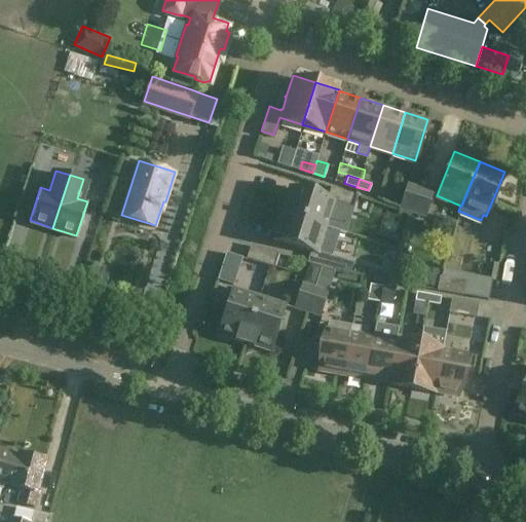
[(408,182),(400,207),(424,215),(433,190),(408,182)]
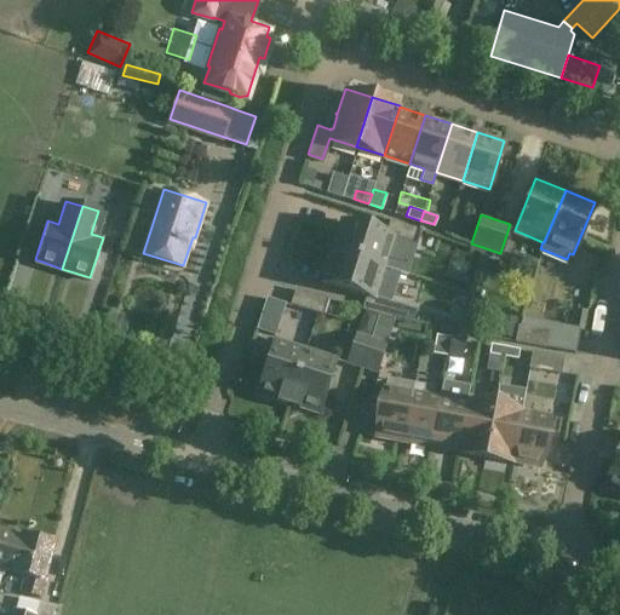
[(332,248),(385,265),(395,236),(415,242),(420,228),(391,218),(386,233),(340,218),(332,248)]
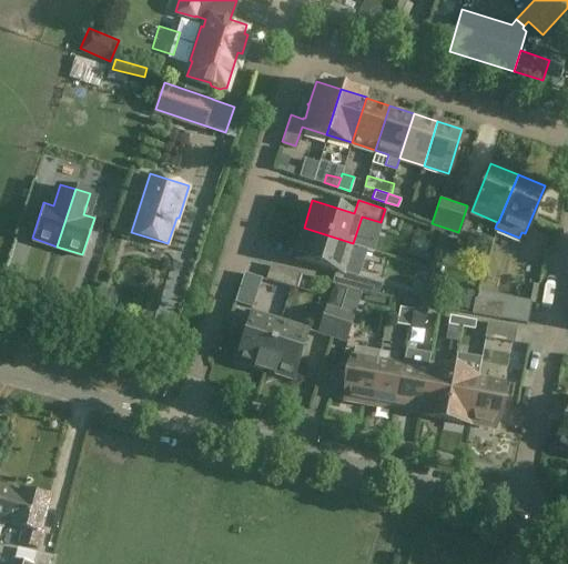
[(353,243),(304,228),(295,255),(336,269),(332,282),(359,290),(363,277),(344,271),(353,243)]
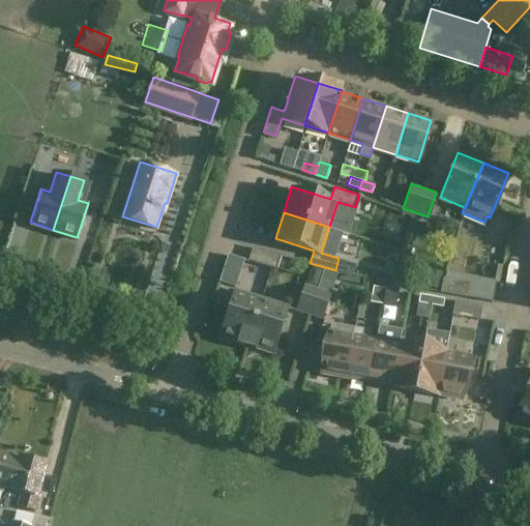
[(278,253),(254,244),(249,258),(274,266),(278,253)]
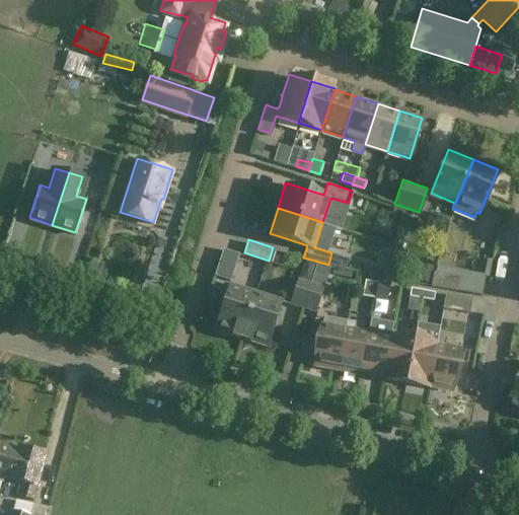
[(358,267),(357,275),(380,278),(381,269),(358,267)]
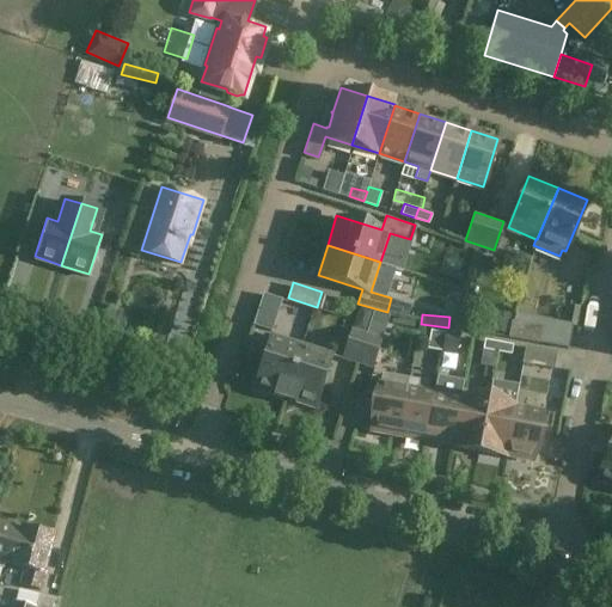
[(512,319),(508,335),(539,341),(542,325),(512,319)]
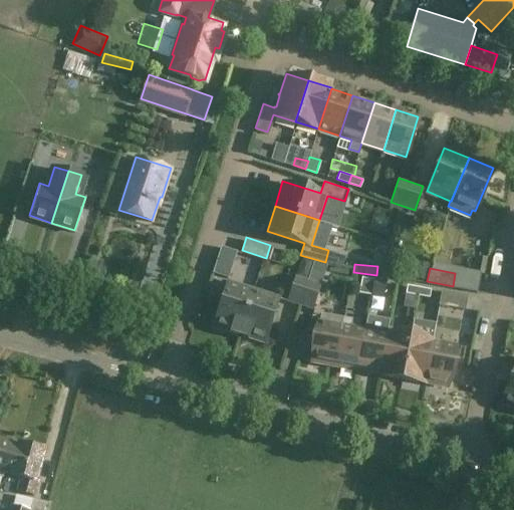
[(319,283),(295,275),(287,299),(311,307),(319,283)]
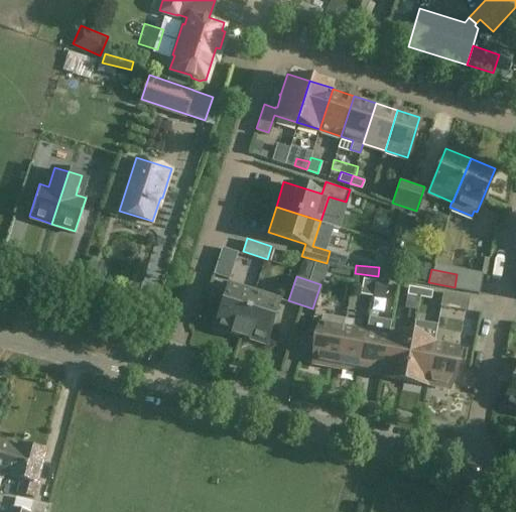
[(372,294),(375,278),(363,276),(360,292),(372,294)]
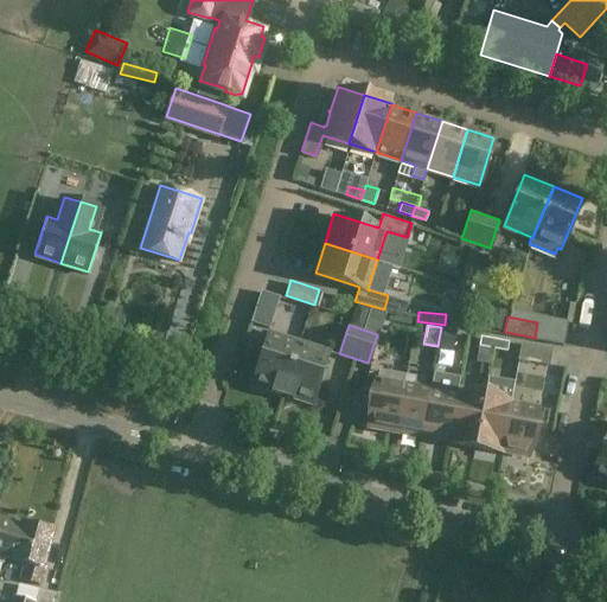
[(455,331),(441,327),(438,346),(452,348),(455,331)]
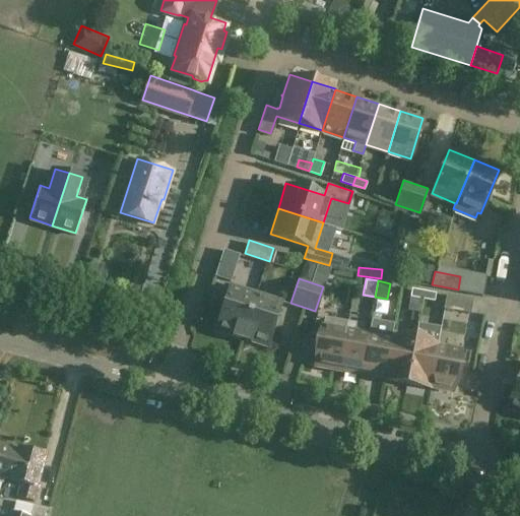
[(242,336),(256,292),(231,283),(216,328),(242,336)]
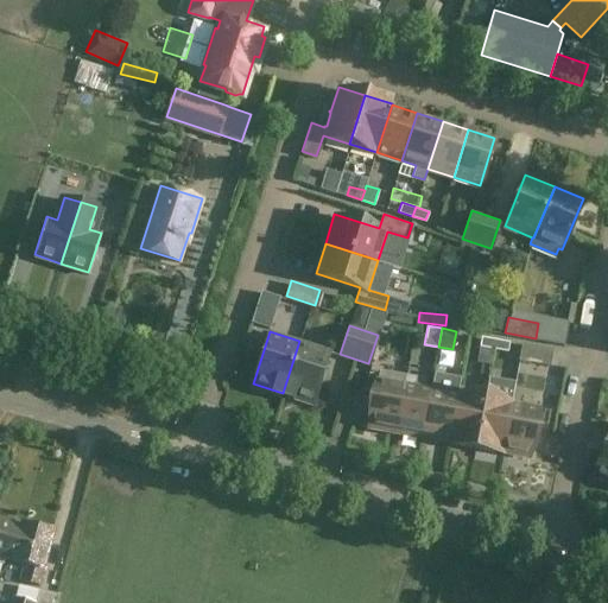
[(495,338),(481,335),(479,344),(493,347),(495,338)]
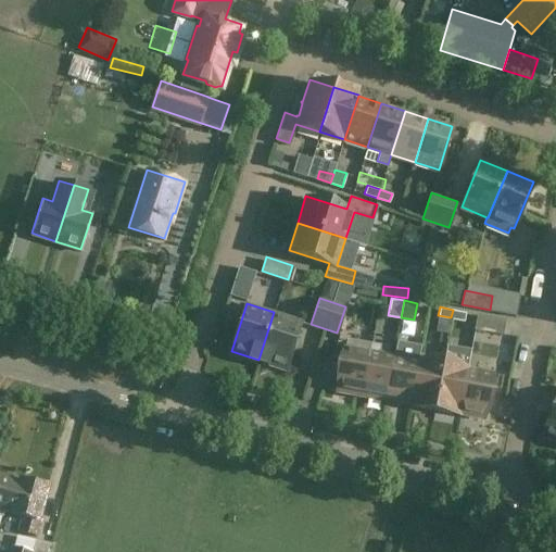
[(466,312),(453,310),(451,317),(464,321),(466,312)]
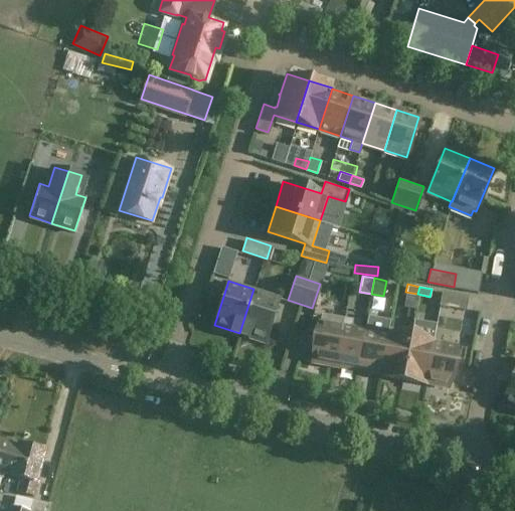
[(253,289),(239,333),(265,341),(279,297),(253,289)]
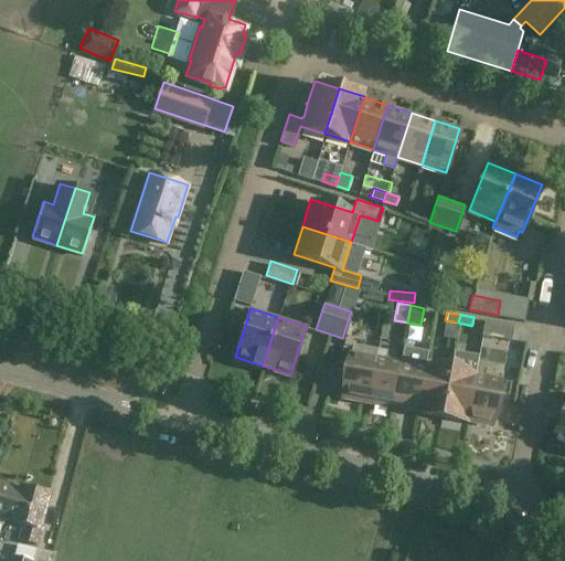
[(484,318),(482,332),(510,338),(512,324),(484,318)]
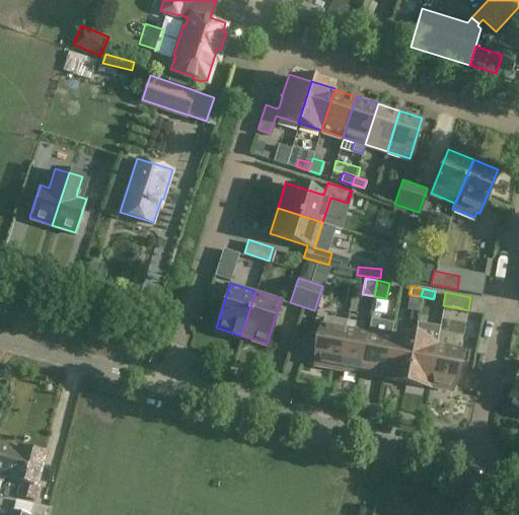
[(338,367),(346,319),(324,315),(323,322),(321,321),(314,363),(338,367)]
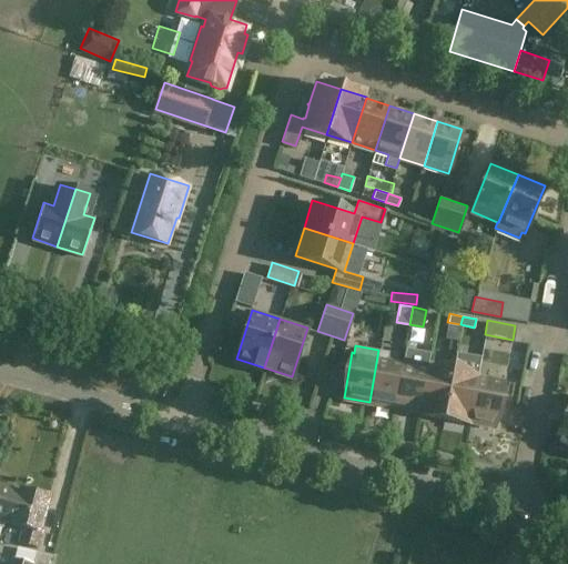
[(378,350),(369,402),(394,408),(403,362),(386,359),(387,352),(378,350)]
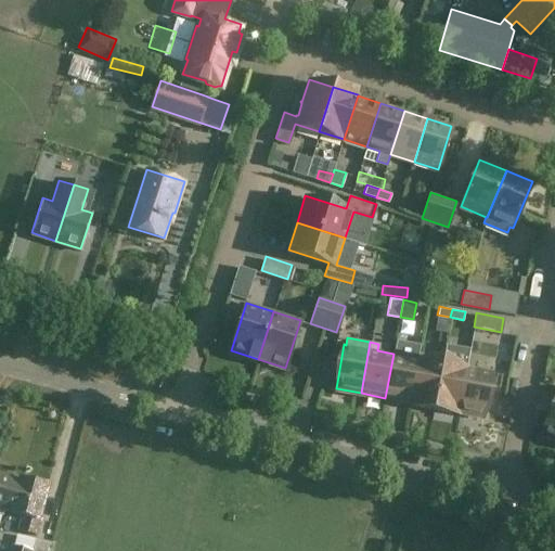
[(394,354),(385,398),(410,402),(417,358),(394,354)]
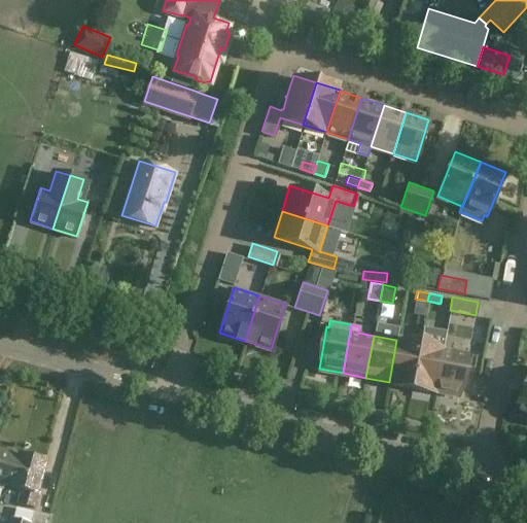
[(396,340),(389,382),(412,386),(420,344),(396,340)]
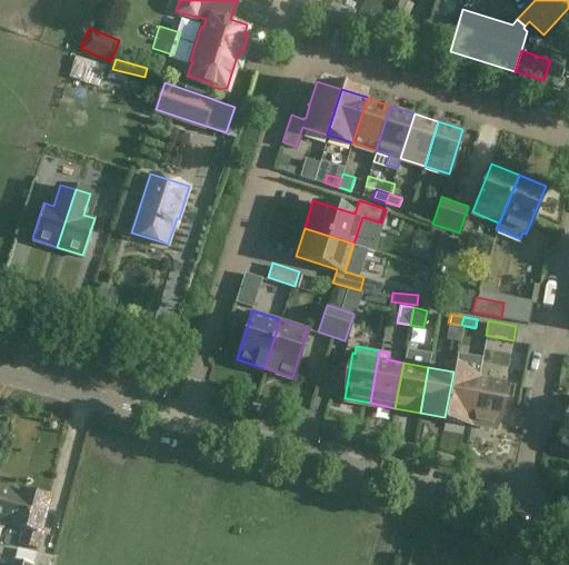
[(453,372),(445,417),(470,422),(478,376),(453,372)]
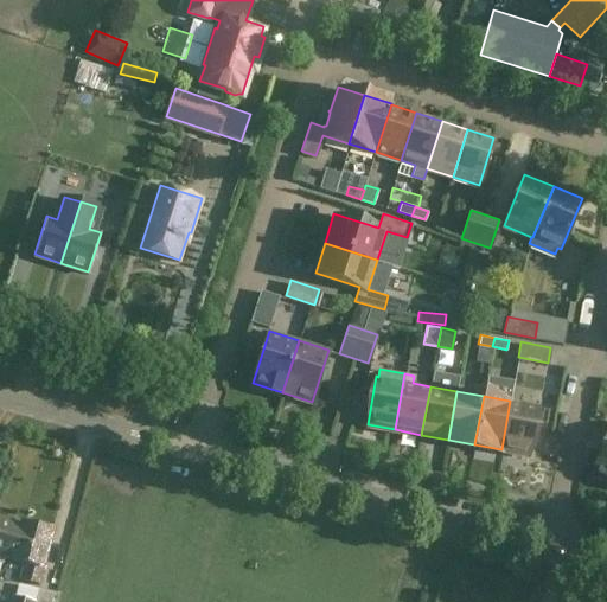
[(510,401),(502,449),(529,454),(537,405),(510,401)]
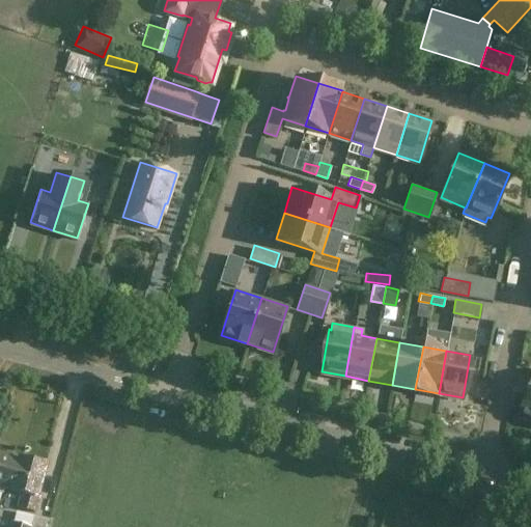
[(530,419),(530,380),(518,415),(530,419)]
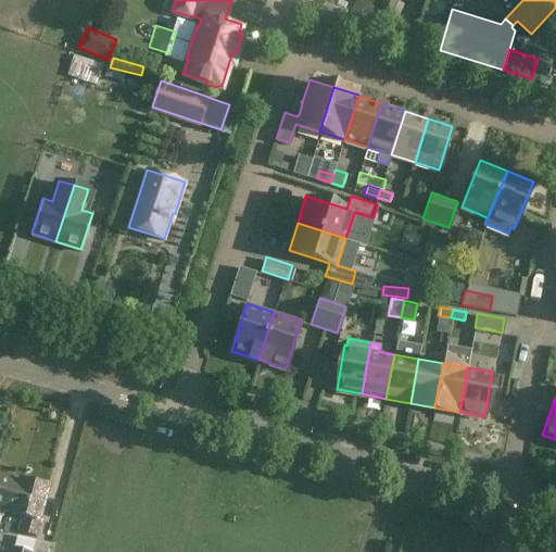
[(5,510),(14,512),(23,480),(0,474),(0,515),(4,516),(5,510)]
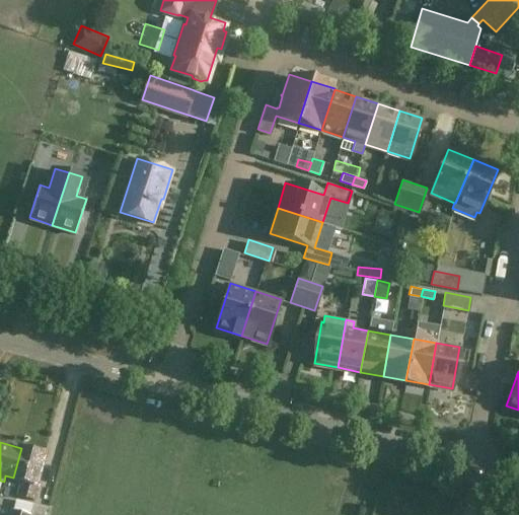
[(21,448),(13,477),(13,480),(23,482),(19,495),(35,499),(39,485),(38,485),(46,454),(21,447),(21,448)]
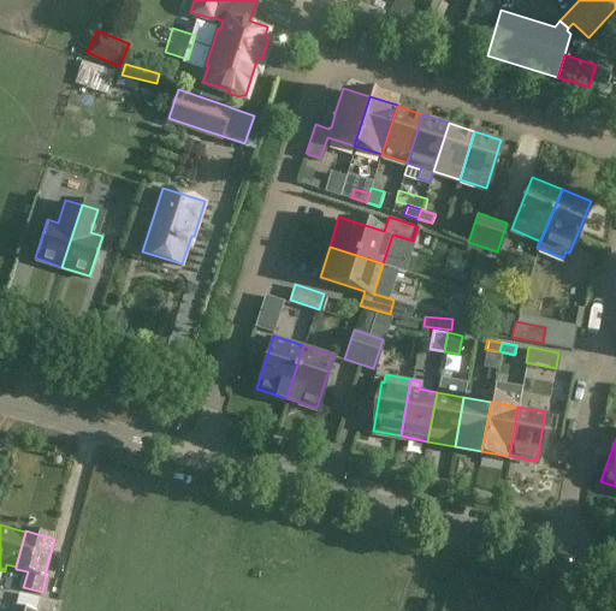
[(15,605),(12,610),(52,610),(55,603),(37,598),(34,610),(15,605)]
